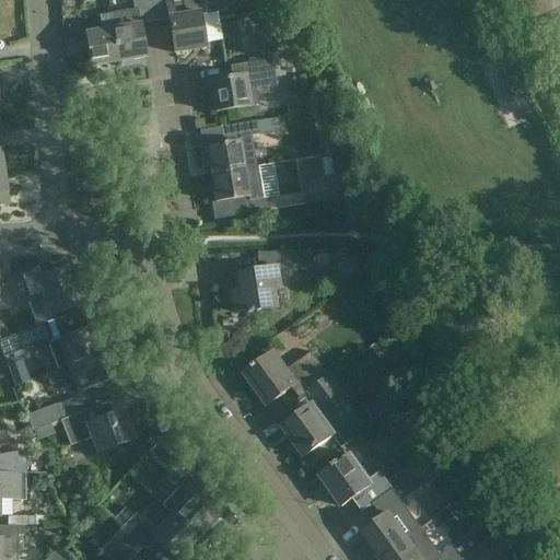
[(207,15),(203,0),(181,0),(165,2),(174,54),(205,48),(203,43),(222,41),(218,13),(207,15)]
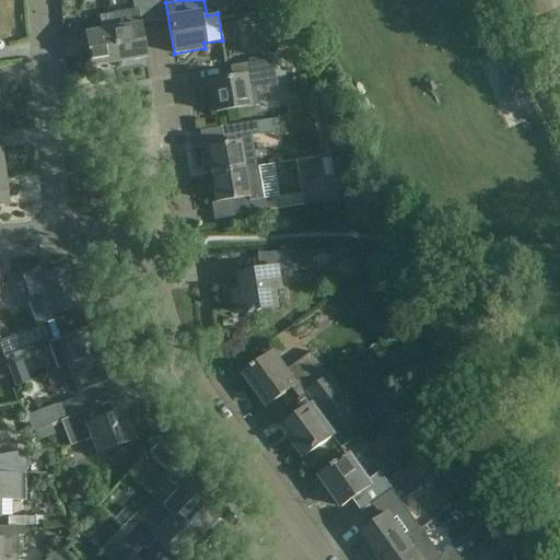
[(137,10),(109,14),(118,62),(144,57),(139,24),(137,10)]
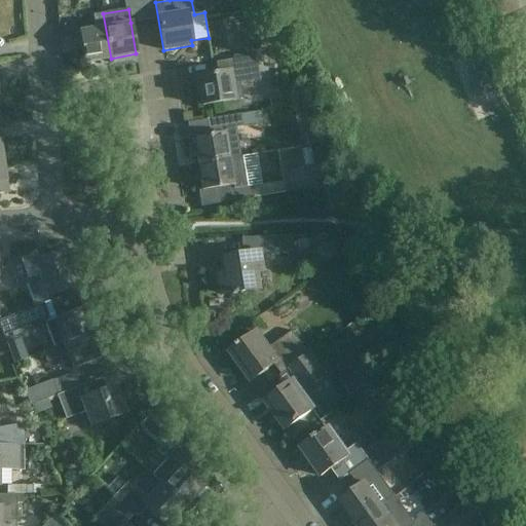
[(85,63),(111,59),(103,13),(92,15),(95,29),(80,32),(85,63)]
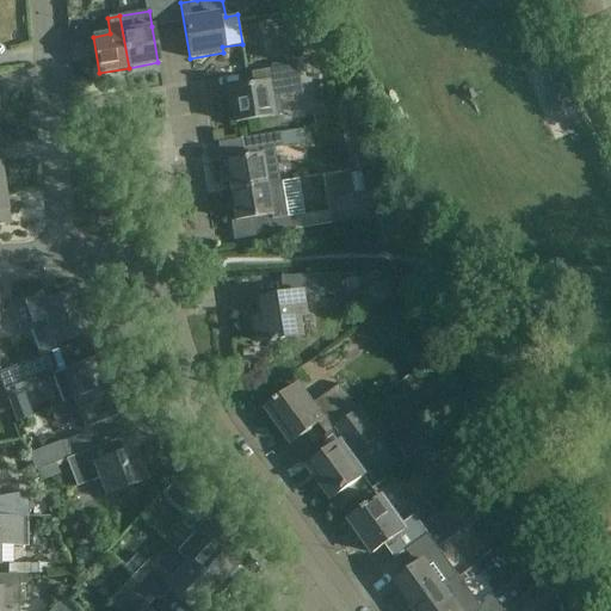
[(301,92),(296,65),(263,71),(265,82),(227,90),(233,123),(282,115),(278,96),(301,92)]
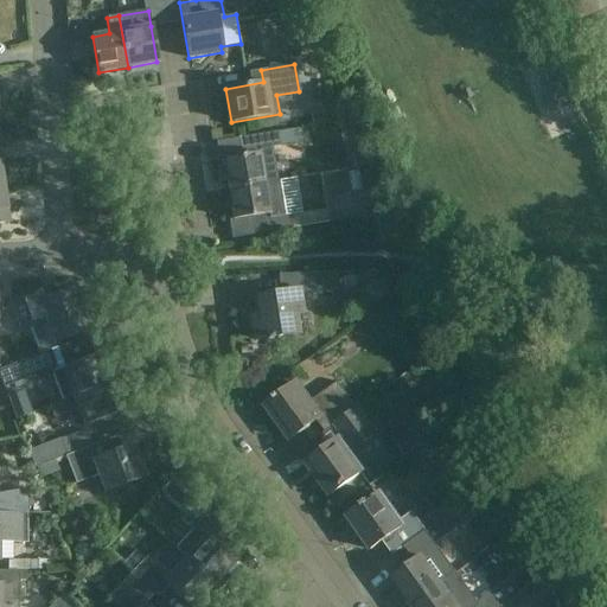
[(572,107),(560,81),(543,88),(555,114),(572,107)]
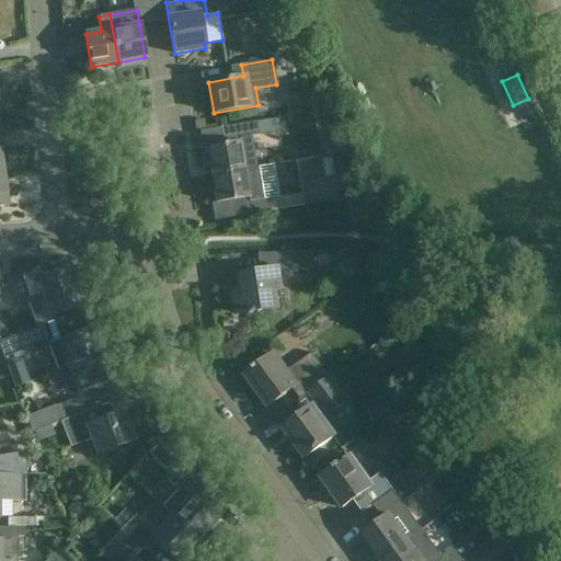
[(210,175),(256,168),(251,136),(258,135),(255,122),(220,127),(224,145),(206,148),(210,175)]
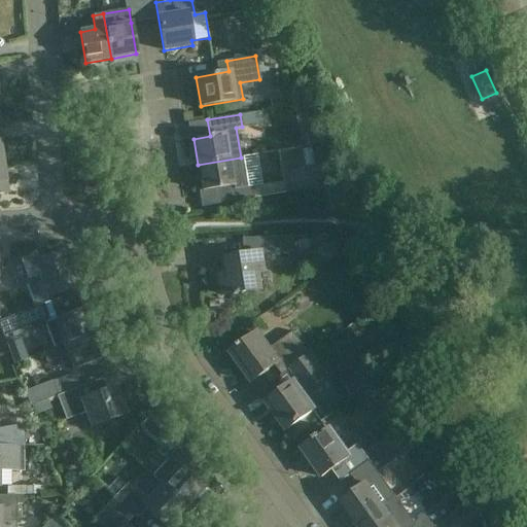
[(241,157),(198,165),(202,189),(218,186),(221,204),(253,198),(254,198),(252,186),(261,185),(256,154),(242,157),(241,157)]
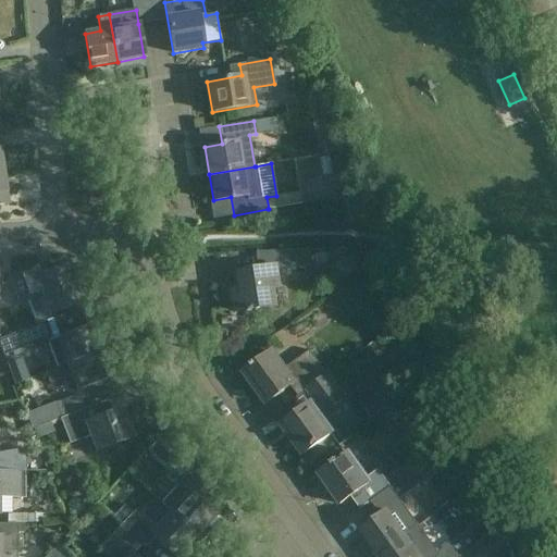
[(308,267),(308,249),(282,250),(282,268),(308,267)]
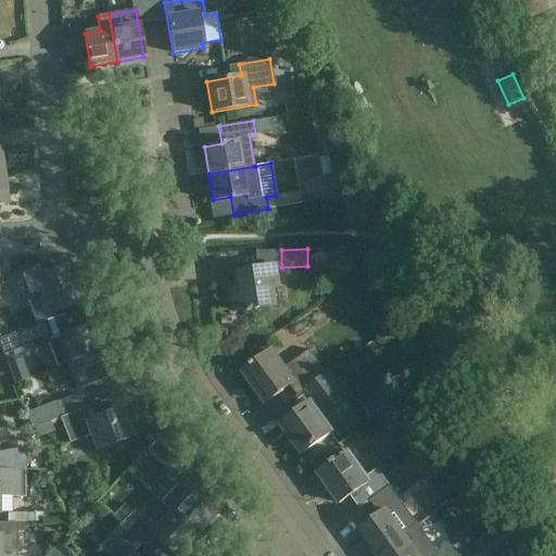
[(41,267),(12,279),(21,301),(33,297),(42,292),(50,313),(80,301),(67,267),(47,275),(45,266),(41,267)]
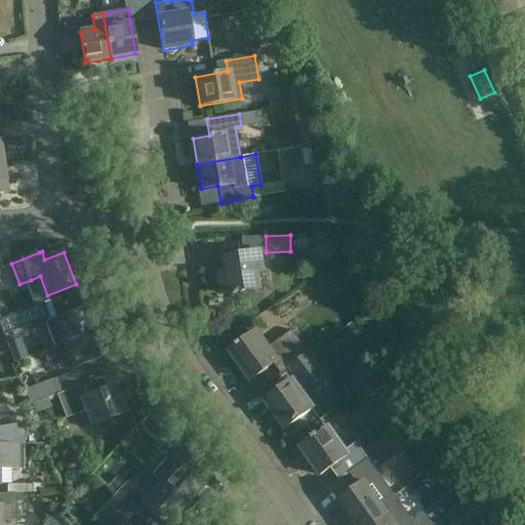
[(260,270),(258,252),(219,257),(221,274),(215,276),(218,293),(257,288),(255,271),(260,270)]
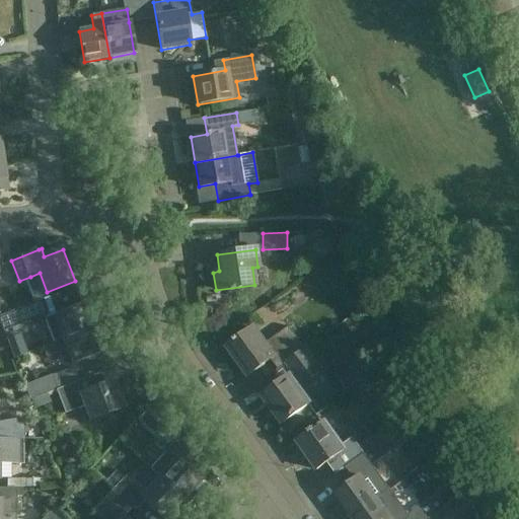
[(48,297),(24,306),(30,320),(43,315),(44,319),(54,344),(93,328),(98,326),(93,312),(87,314),(84,304),(55,315),(48,297)]
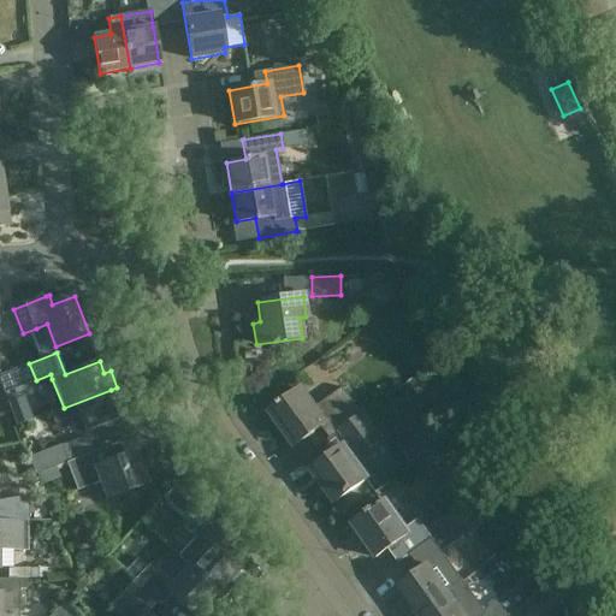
[(36,380),(29,363),(0,374),(0,381),(4,392),(36,380)]
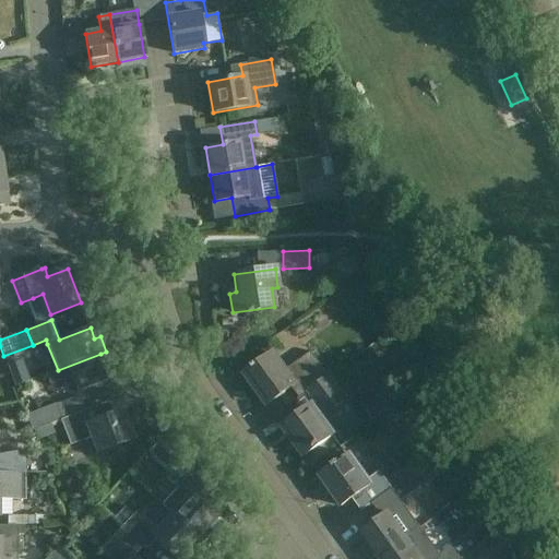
[(305,394),(330,376),(311,352),(286,370),(274,354),(247,373),(269,404),(292,387),(299,397),(305,394)]
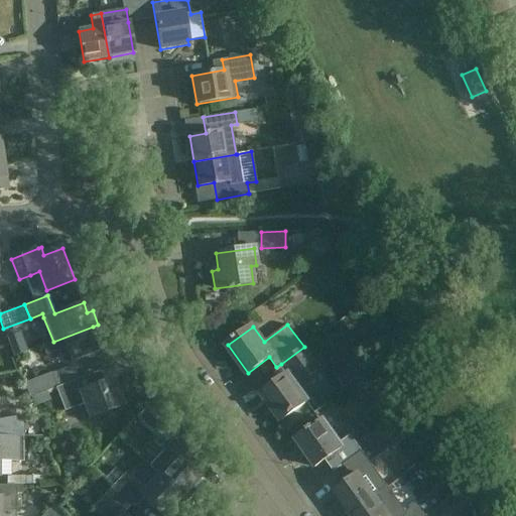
[(102,351),(93,327),(42,346),(45,355),(67,346),(73,362),(102,351)]
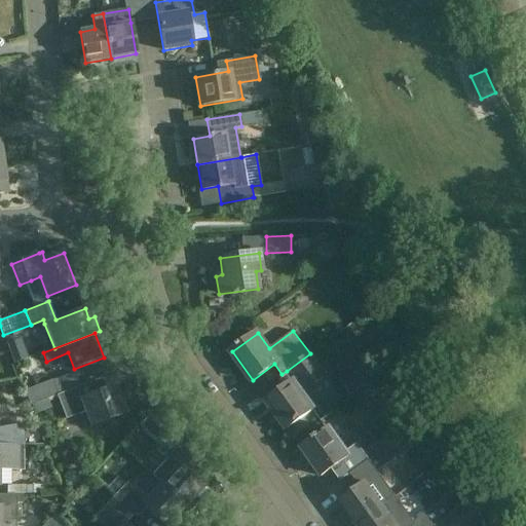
[(325,375),(310,353),(287,371),(294,381),(266,401),(287,428),(313,409),(301,392),(325,375)]
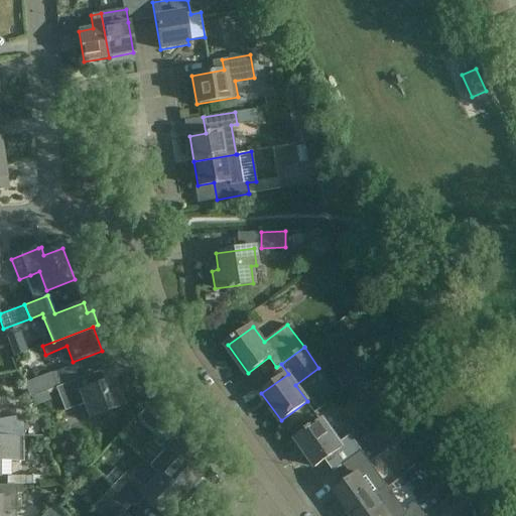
[(371,375),(359,359),(335,377),(347,393),(371,375)]
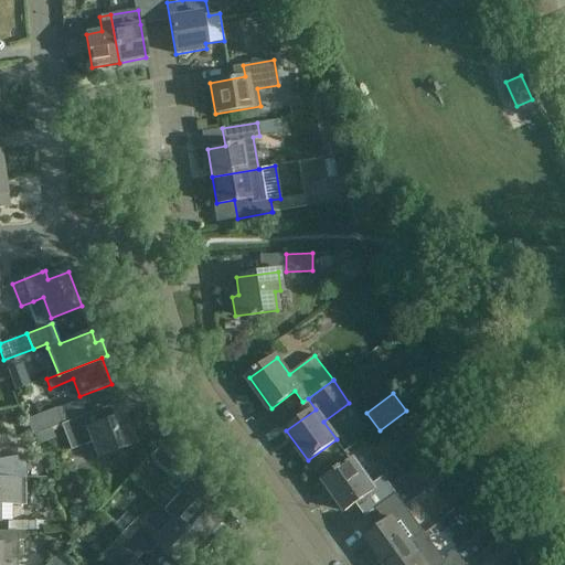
[(52,428),(61,425),(63,424),(56,408),(27,419),(33,435),(52,428)]
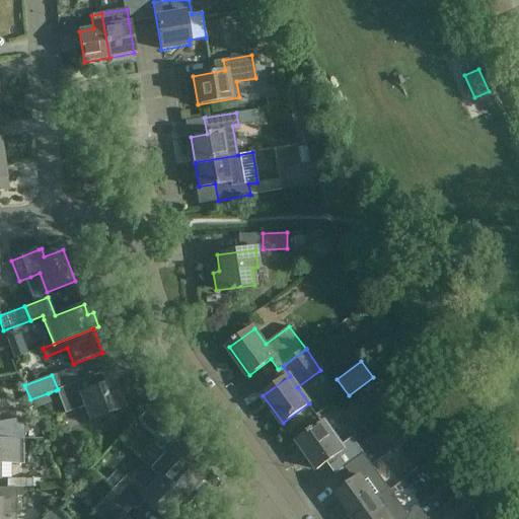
[(58,389),(56,390),(65,414),(78,409),(84,406),(89,421),(124,408),(114,381),(83,392),(78,381),(58,389)]
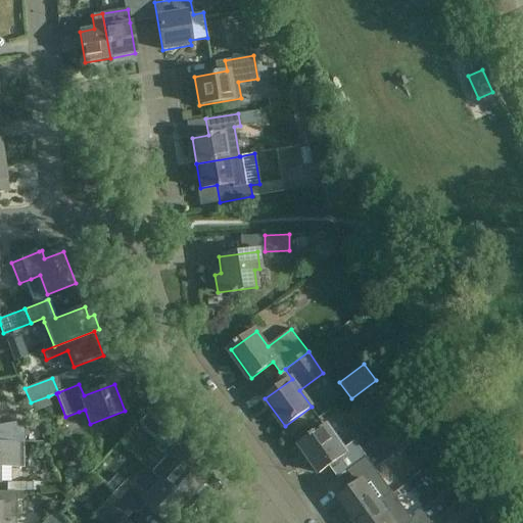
[(51,407),(48,396),(31,402),(35,413),(51,407)]
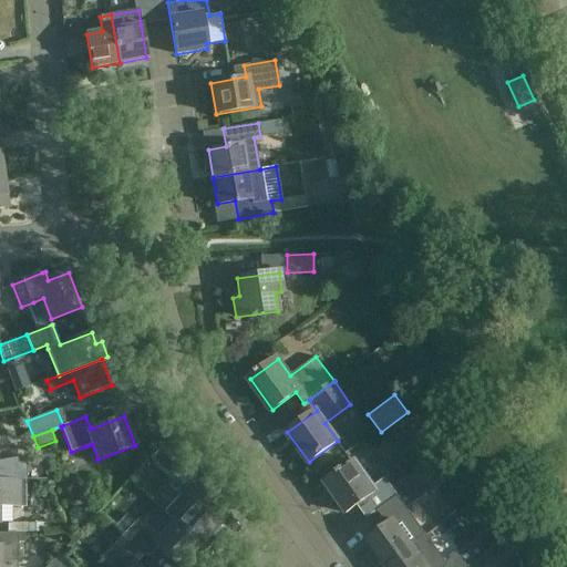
[(398,496),(392,487),(385,478),(373,487),(356,461),(326,483),(347,513),(357,505),(367,517),(389,502),(398,496)]
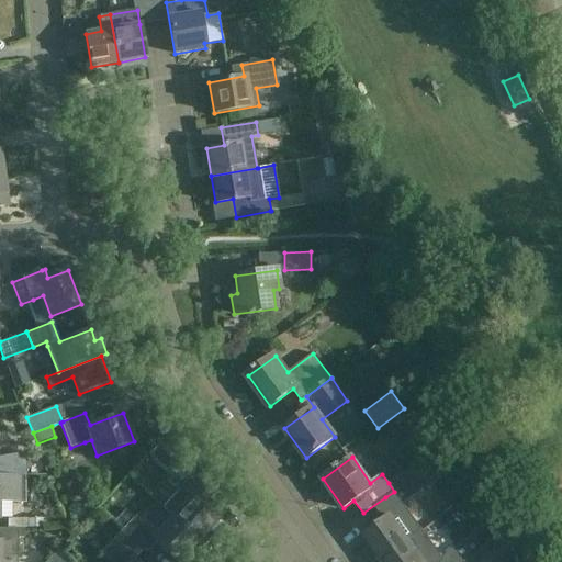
[(175,458),(167,467),(175,474),(182,465),(175,458)]
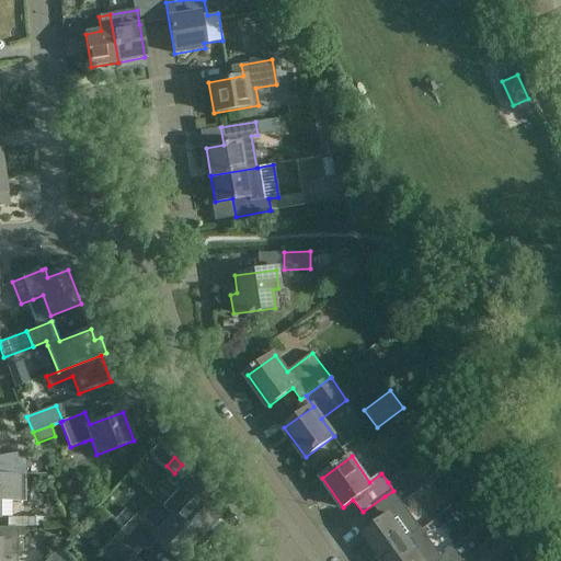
[(167,481),(176,490),(162,506),(172,515),(203,545),(213,534),(213,529),(210,527),(220,516),(198,495),(206,488),(182,465),(174,473),(167,481)]
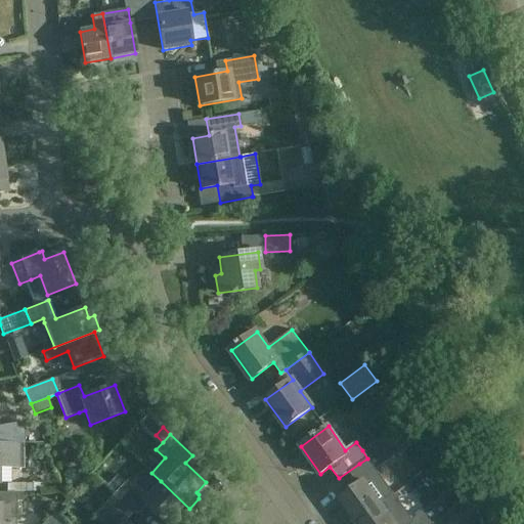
[(375,441),(381,449),(388,445),(388,444),(382,436),(375,441)]
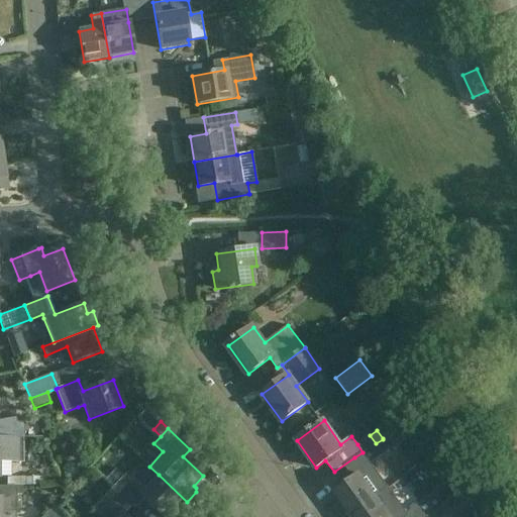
[(23,437),(0,436),(0,461),(23,462),(23,437)]
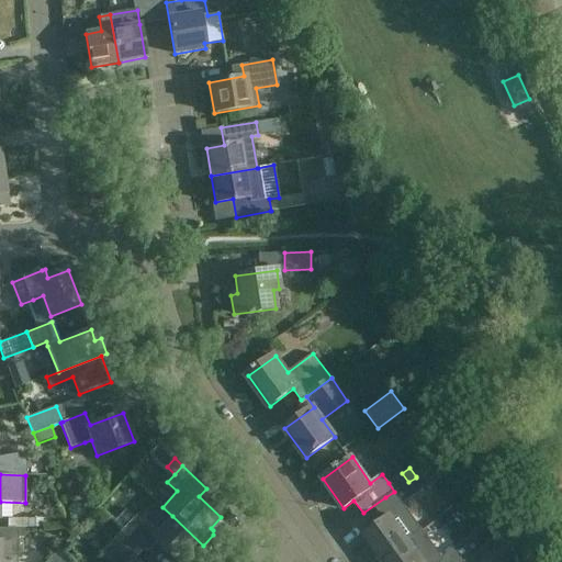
[(385,518),(363,535),(381,560),(424,530),(404,503),(424,489),(416,478),(408,482),(395,491),(385,497),(375,505),(385,518)]
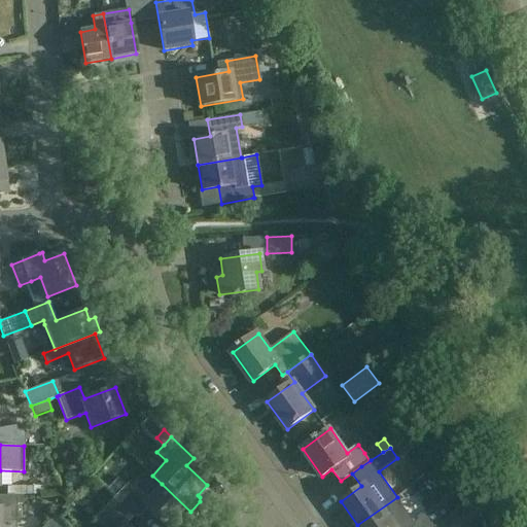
[(190,512),(162,484),(147,499),(129,482),(126,486),(116,478),(107,489),(115,496),(114,497),(135,516),(137,519),(146,510),(165,526),(168,526),(176,519),(180,523),(190,512)]
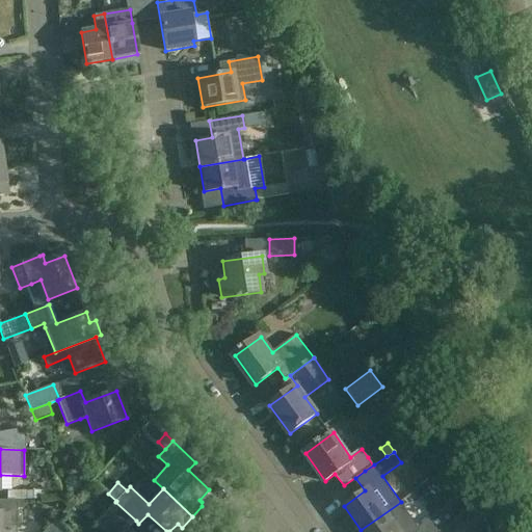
[(45,490),(26,490),(26,499),(45,499),(45,490)]
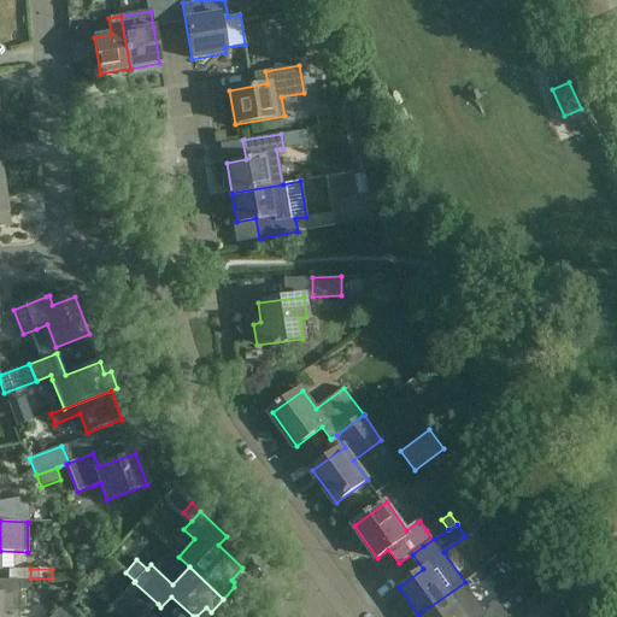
[(28,591),(28,580),(0,580),(0,611),(19,611),(19,591),(28,591)]
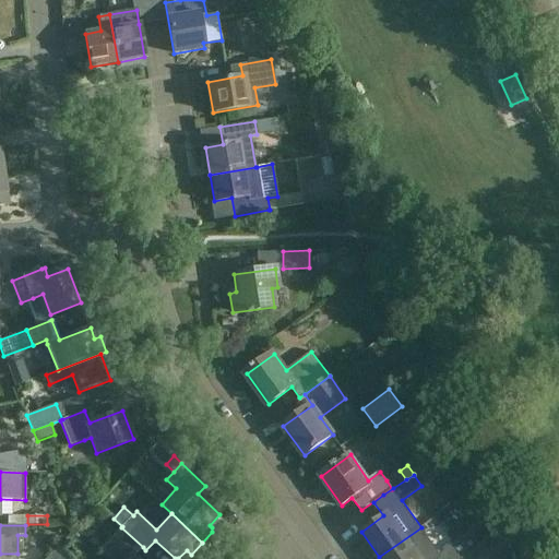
[(143,547),(121,527),(98,551),(107,558),(134,558),(133,558),(143,547)]
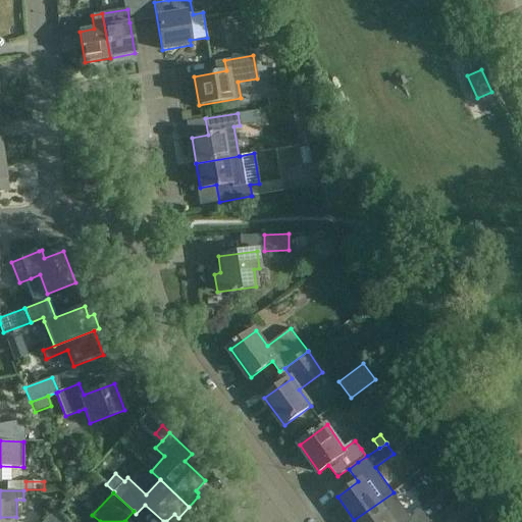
[(394,492),(354,520),(355,521),(428,521),(437,516),(447,509),(440,498),(423,510),(412,518),(394,492)]
